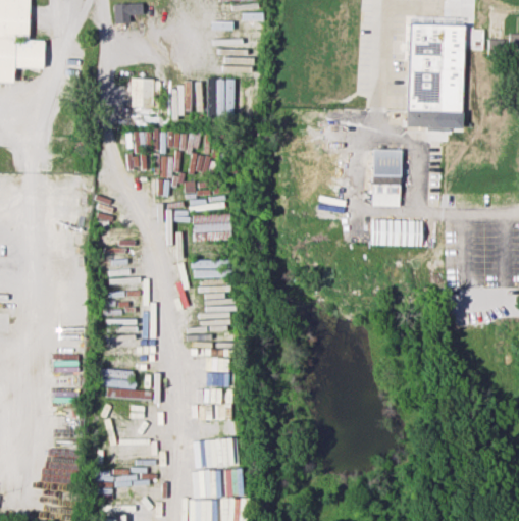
[(0,0),(0,82),(14,83),(15,68),(44,69),(45,41),(30,40),(31,0),(0,0)]
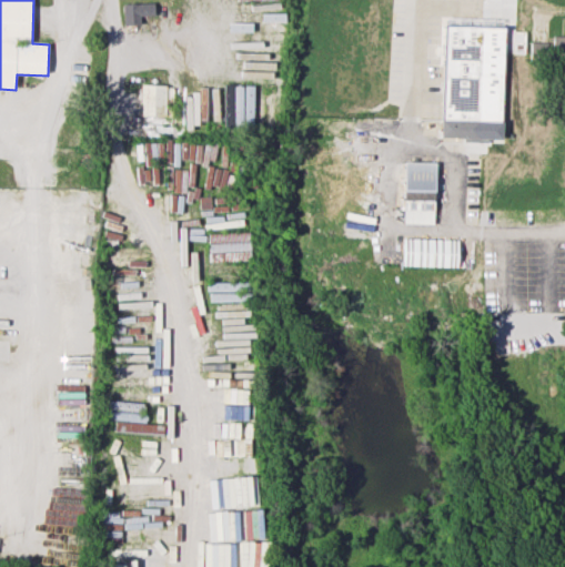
[(143,24),(143,17),(158,17),(158,3),(125,4),(127,26),(143,24)]
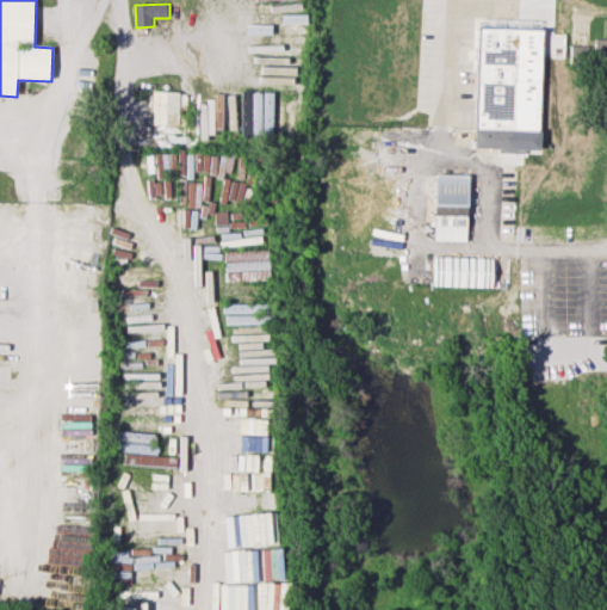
[(477,149),(519,151),(520,128),(532,128),(532,122),(520,122),(520,109),(530,109),(530,108),(536,108),(537,90),(543,90),(544,30),(481,29),(477,149)]
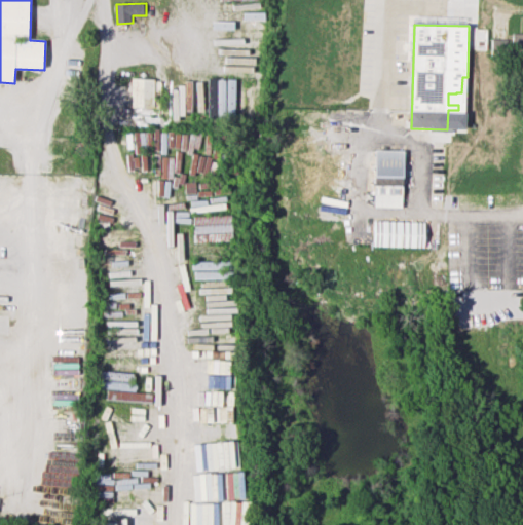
[(522,34),(513,34),(513,42),(493,41),(493,52),(522,53),(522,34)]
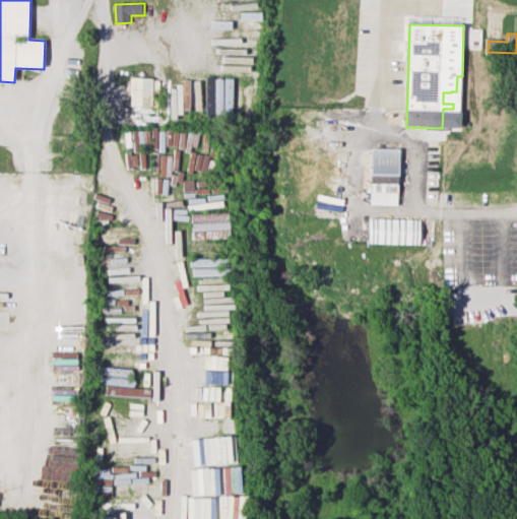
[(131,107),(153,108),(154,78),(131,78),(131,107)]
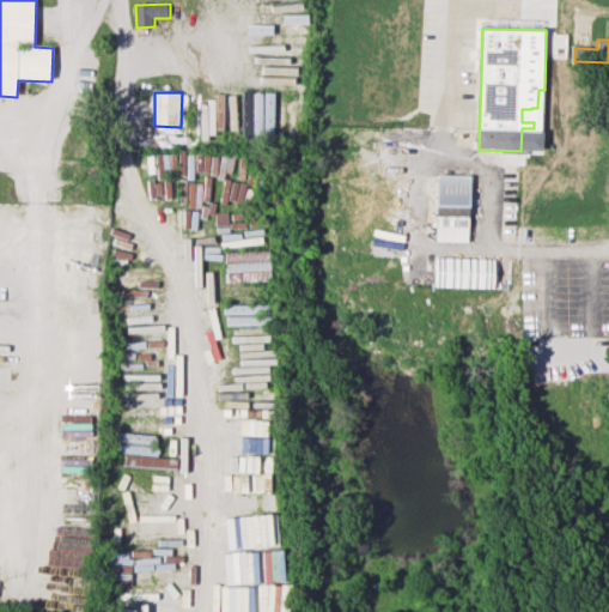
[(437,242),(470,243),(472,176),(438,176),(437,242)]
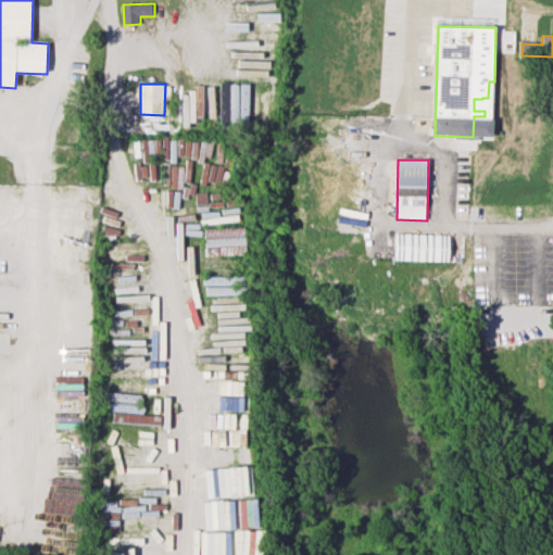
[(397,261),(450,262),(451,236),(397,235),(397,261)]
